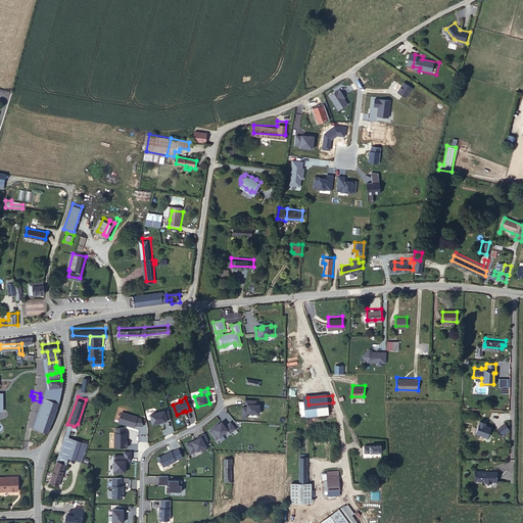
[(33,399),(31,410),(38,411),(40,401),(33,399)]
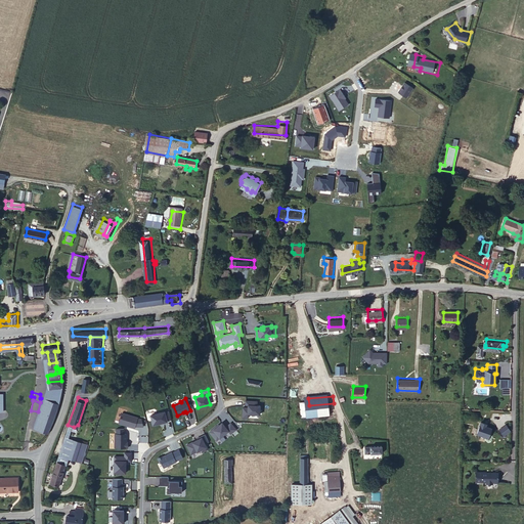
[(257,401),(246,401),(246,405),(248,405),(248,408),(243,407),(242,418),(248,419),(248,413),(260,415),(260,405),(257,405),(257,401)]
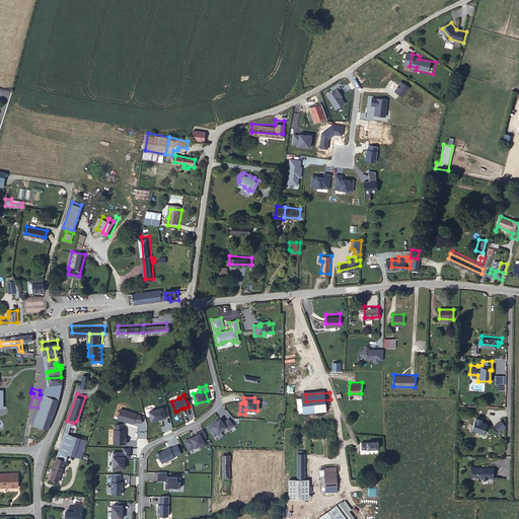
[(330,409),(330,399),(306,401),(306,411),(330,409)]
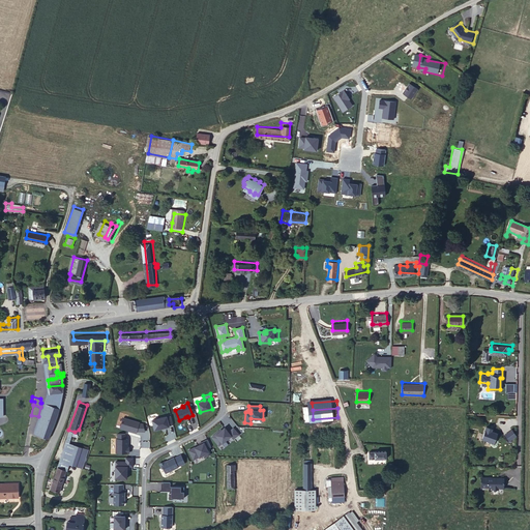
[(173,424),(171,416),(167,417),(167,416),(152,419),(155,431),(162,429),(162,428),(169,425),(173,424)]
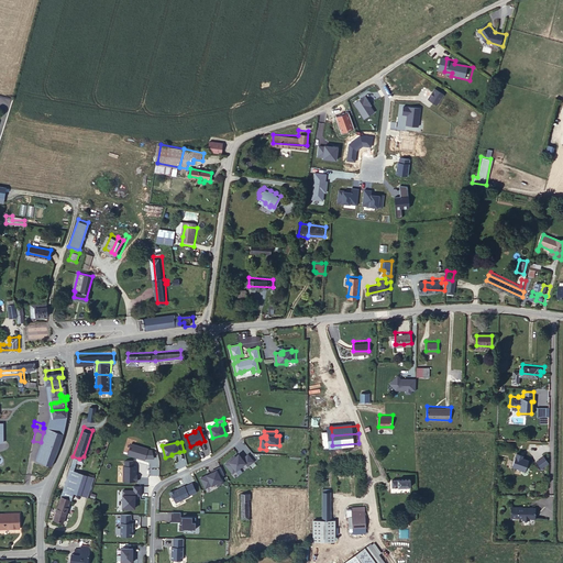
[(154,459),(152,450),(147,450),(148,449),(131,443),(128,454),(145,460),(145,459),(154,459)]
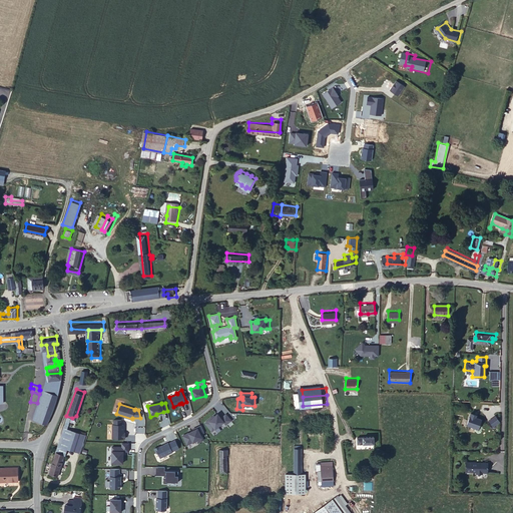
[(477,418),(478,415),(472,413),(466,423),(468,424),(468,426),(470,427),(471,426),(476,428),(476,430),(480,432),(483,427),(481,426),(484,422),(479,419),(477,418)]
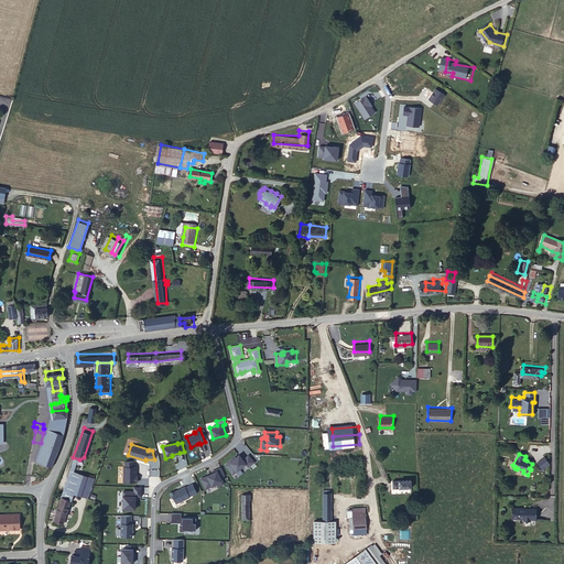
[(229,462),(226,465),(232,474),(246,464),(248,467),(255,462),(249,455),(243,459),(239,455),(230,463),(229,462)]
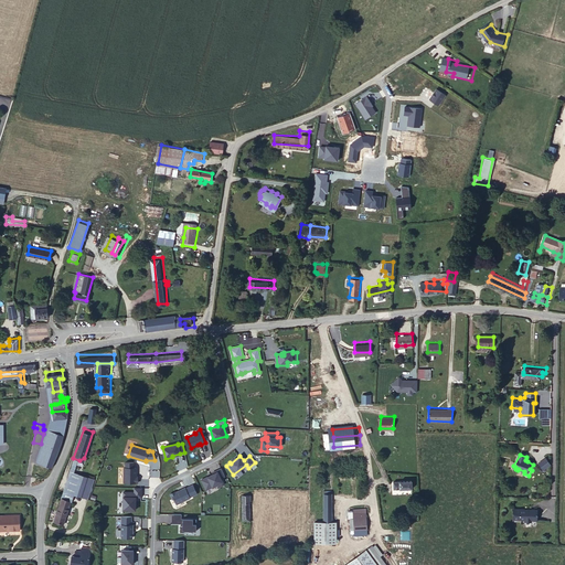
[(62,494),(72,498),(74,490),(84,458),(80,460),(73,458),(62,494)]
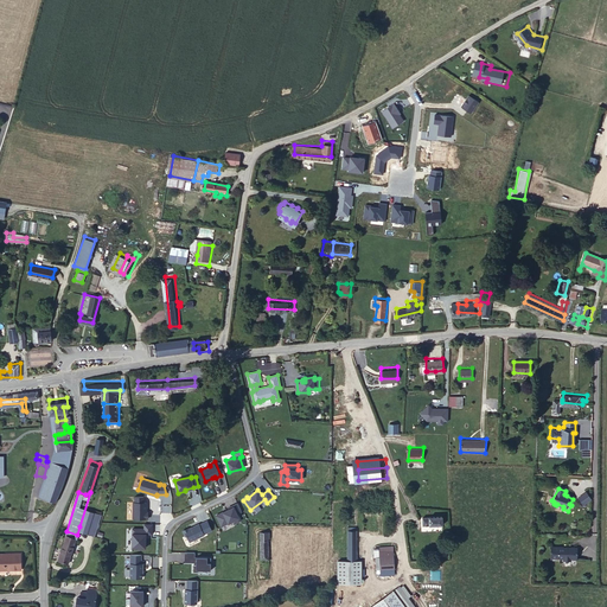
[(89,530),(100,494),(90,492),(80,526),(89,530)]
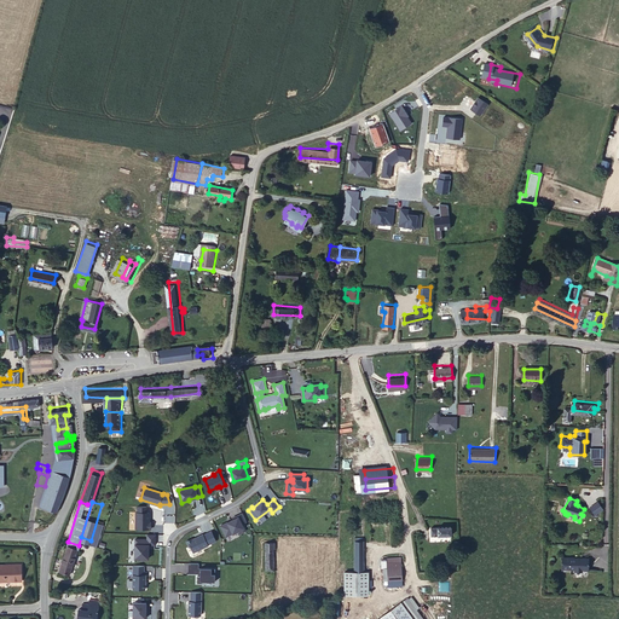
[(94,541),(106,505),(102,504),(91,541),(94,541)]
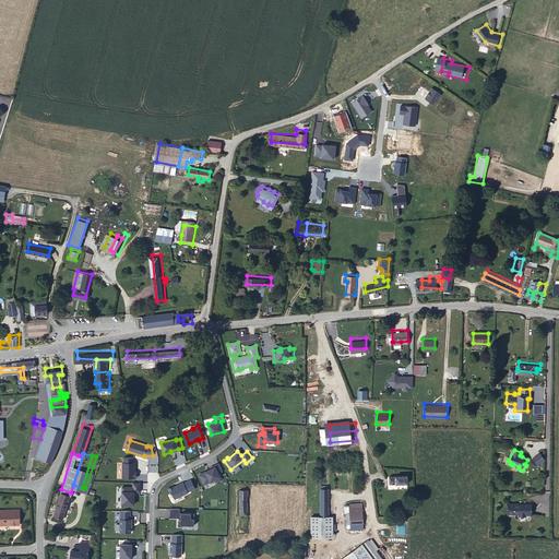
[(540,459),(534,463),(537,468),(544,464),(540,459)]
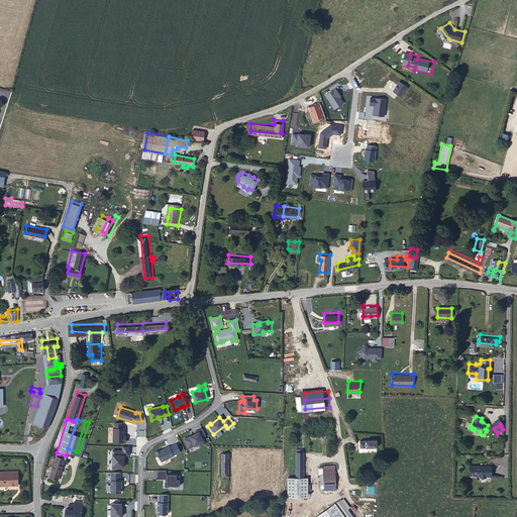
[(123,426),(114,425),(113,437),(117,437),(117,441),(125,441),(126,431),(123,431),(123,426)]
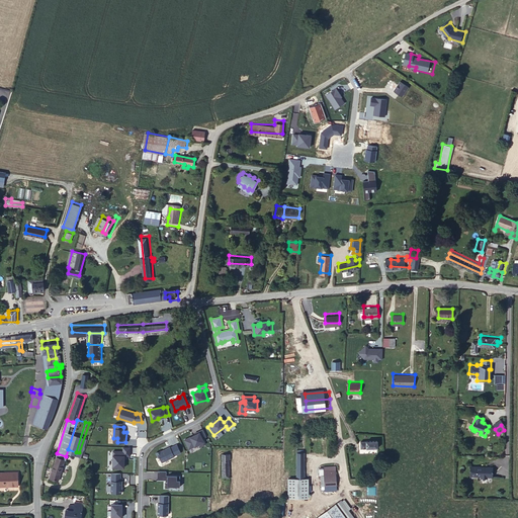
[(206,435),(203,429),(195,433),(196,435),(191,437),(190,436),(184,439),(189,448),(198,444),(199,446),(205,444),(202,437),(206,435)]
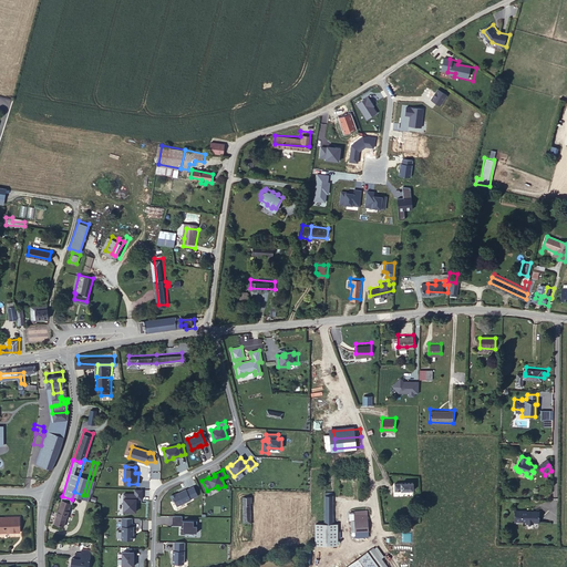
[(393,491),(414,491),(414,481),(393,481),(393,491)]
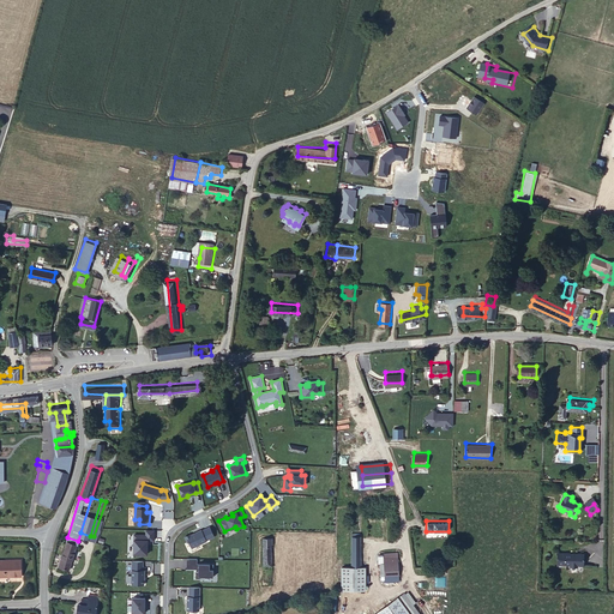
[(214,536),(210,527),(202,530),(191,535),(190,534),(185,536),(187,542),(188,541),(192,548),(206,541),(206,540),(214,536)]
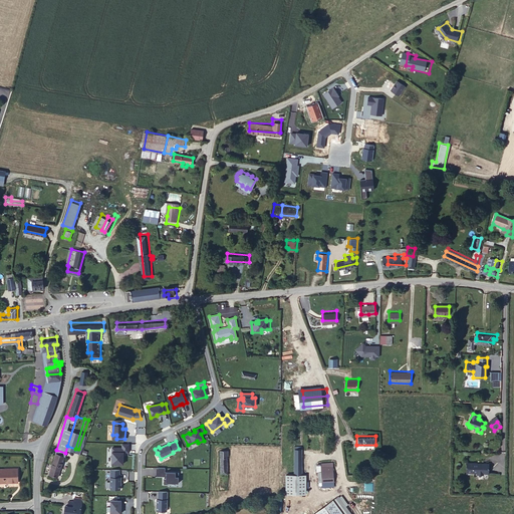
[(122,447),(112,447),(111,462),(122,463),(123,455),(122,455),(122,451),(129,452),(130,444),(122,444),(122,447)]
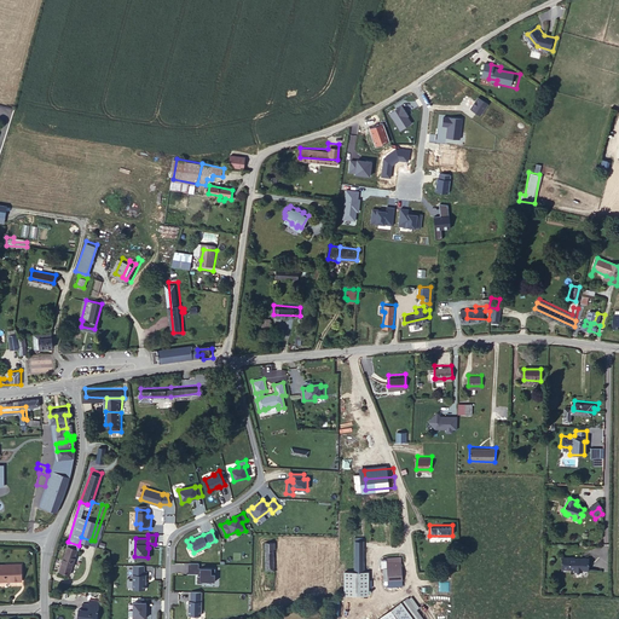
[(276,541),(266,541),(266,567),(273,568),(275,547),(276,548),(276,541)]
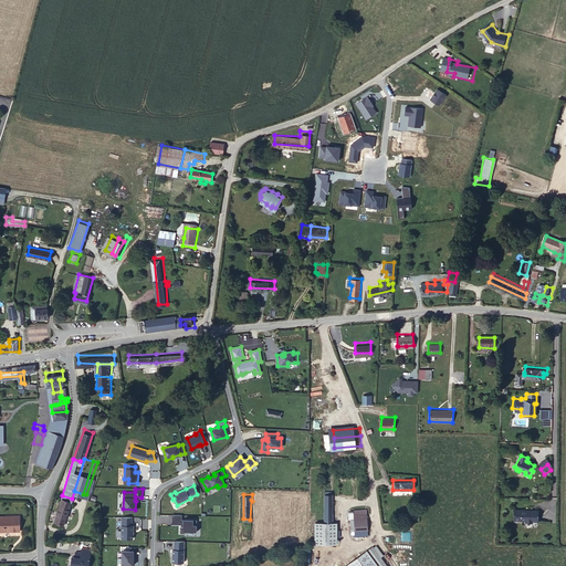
[(65,523),(72,499),(62,495),(55,521),(65,523)]
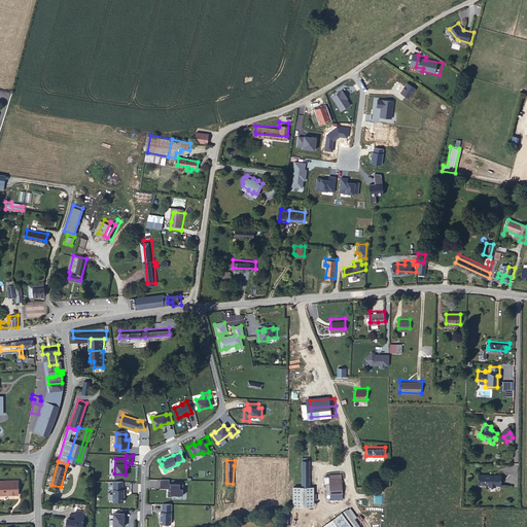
[(500,473),(484,472),(484,482),(489,483),(490,484),(496,485),(496,483),(499,483),(500,473)]
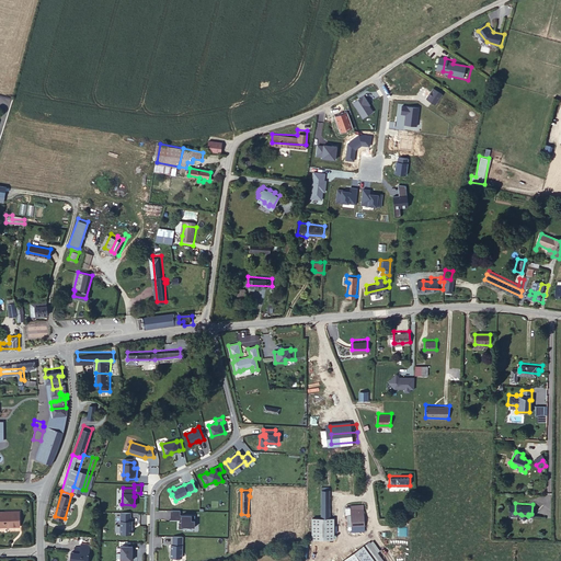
[(181,510),(171,510),(171,519),(182,521),(182,523),(180,523),(180,528),(183,528),(183,527),(195,527),(195,515),(181,515),(181,510)]
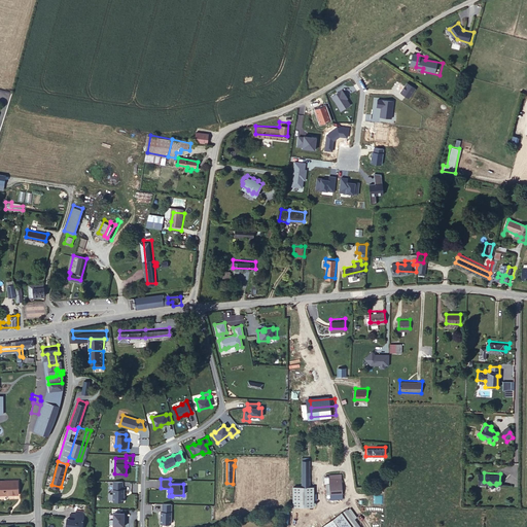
[(18,480),(0,480),(0,493),(18,493),(18,480)]
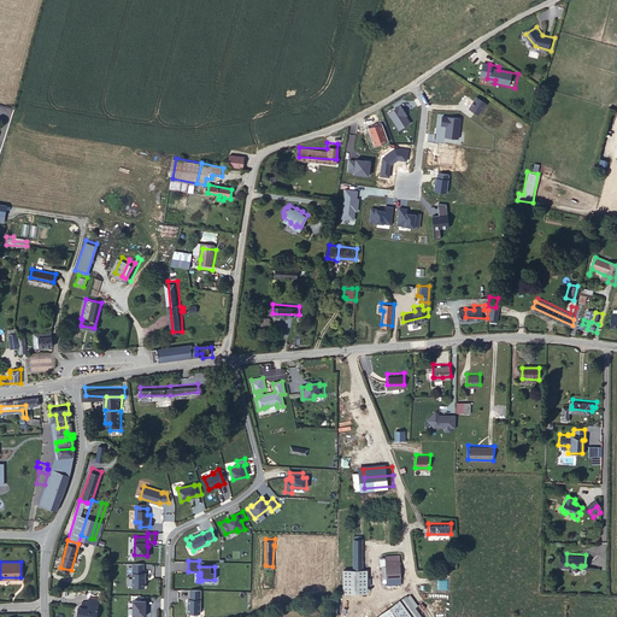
[(144,564),(134,564),(133,587),(145,587),(145,574),(144,574),(144,564)]
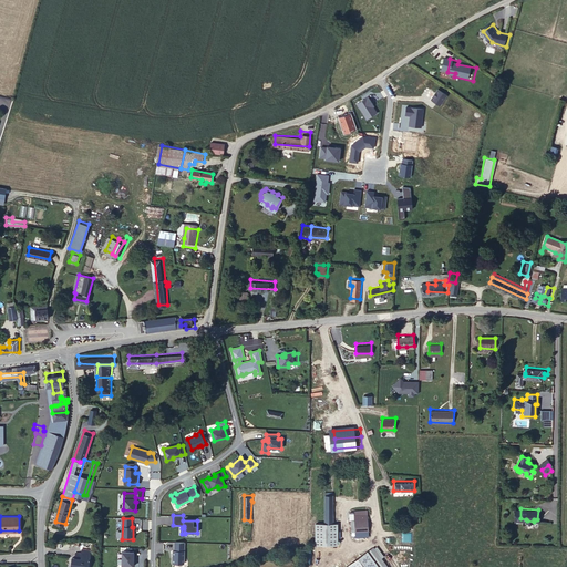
[(368,518),(354,518),(356,529),(369,529),(368,518)]
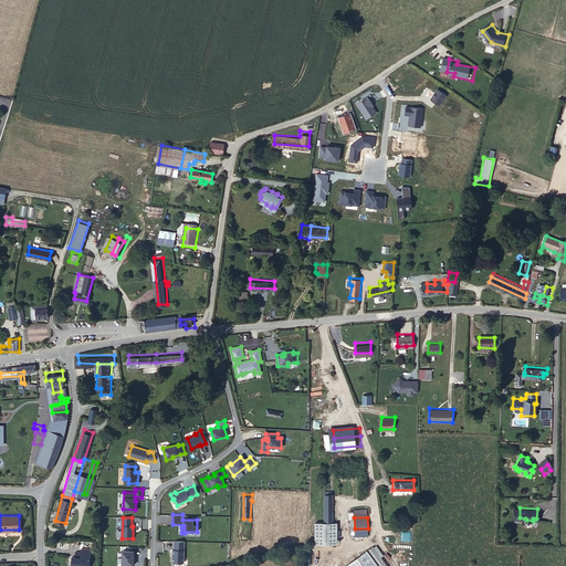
[(316,520),(316,541),(338,541),(337,520),(334,520),(325,520),(316,520)]
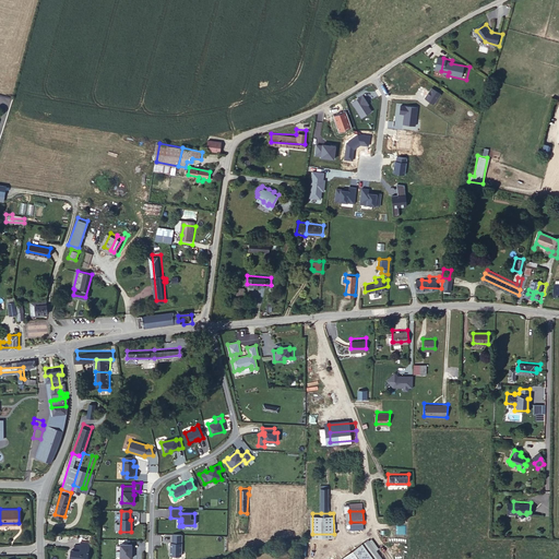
[(182,535),(173,534),(173,543),(170,543),(170,555),(181,556),(182,535)]
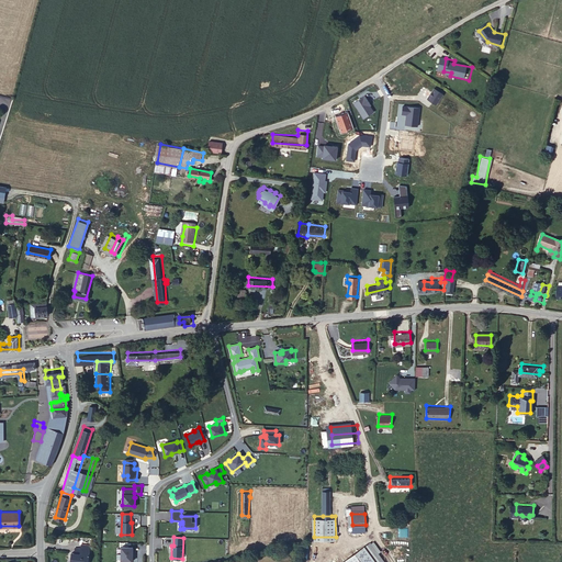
[(340,561),(383,561),(377,552),(380,550),(372,541),(370,542),(369,541),(340,561)]
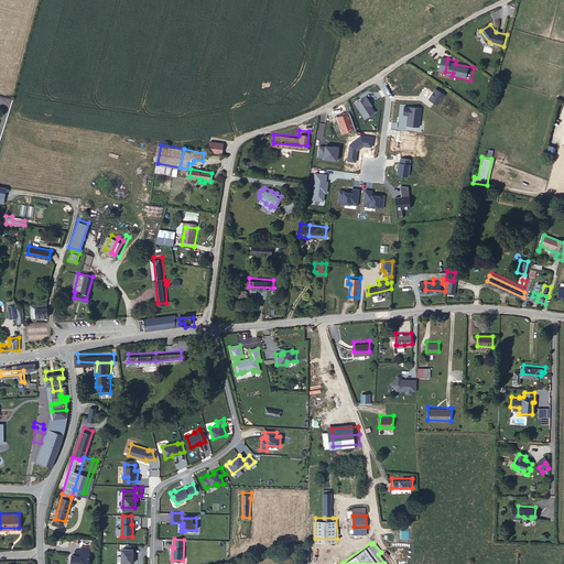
[(88,563),(89,545),(80,545),(80,555),(72,554),(71,563),(88,563)]
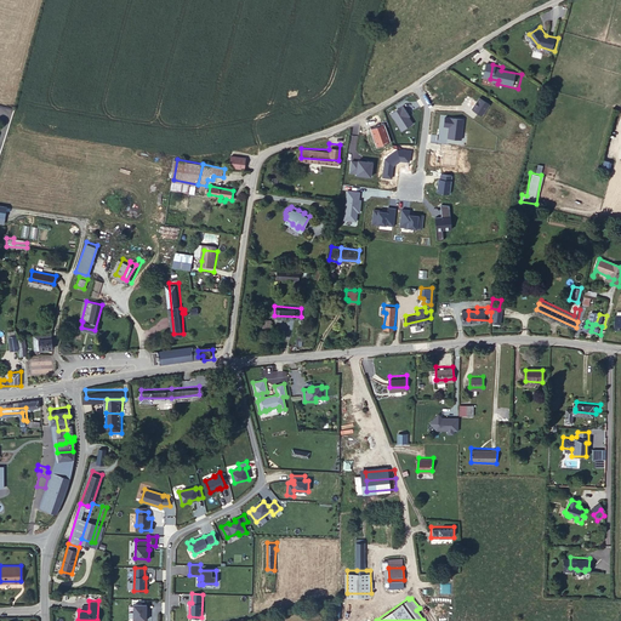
[(147,604),(134,604),(134,619),(146,620),(147,604)]
